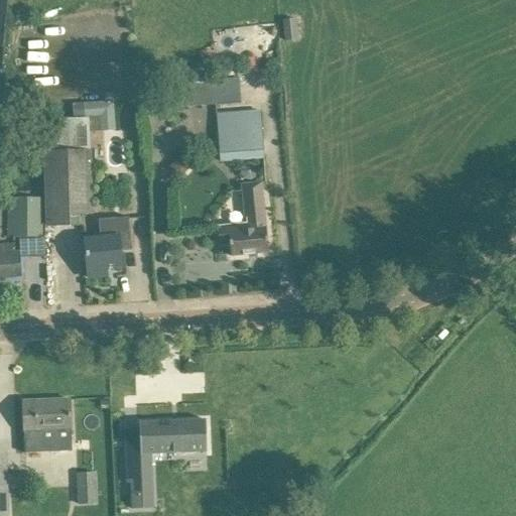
[(167,110),(218,105),(240,103),(239,81),(216,84),(165,89),(167,110)]
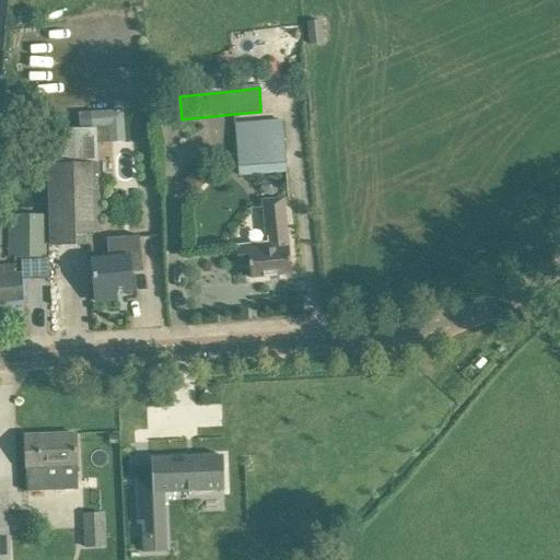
[(124,111),(97,113),(101,142),(126,140),(124,111)]
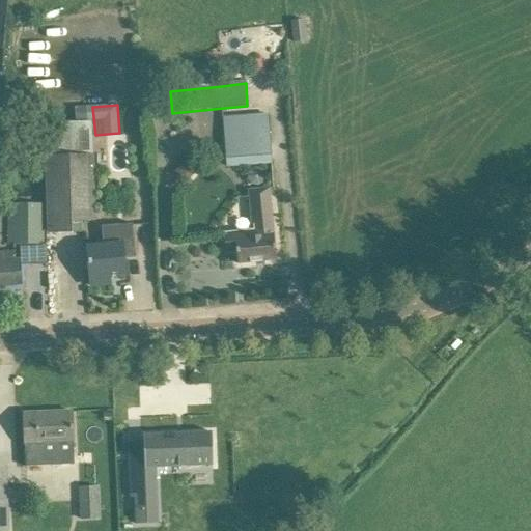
[(228,166),(273,163),(268,116),(224,120),(228,166)]
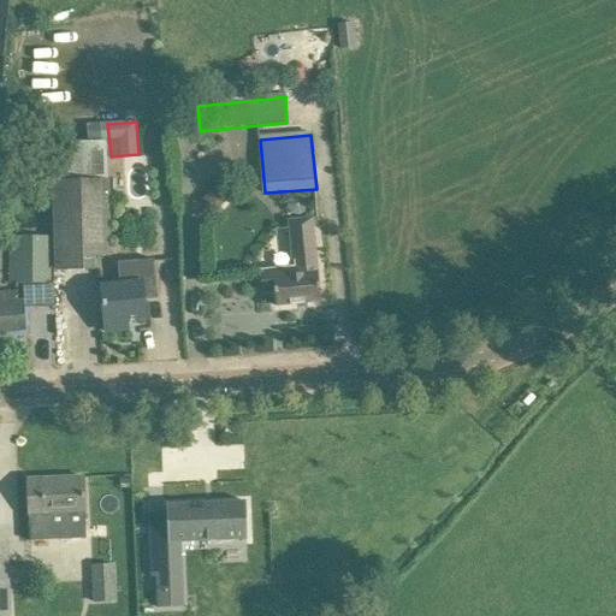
[(107,181),(106,181),(105,142),(53,143),(57,270),(93,268),(93,255),(110,255),(108,231),(107,181)]
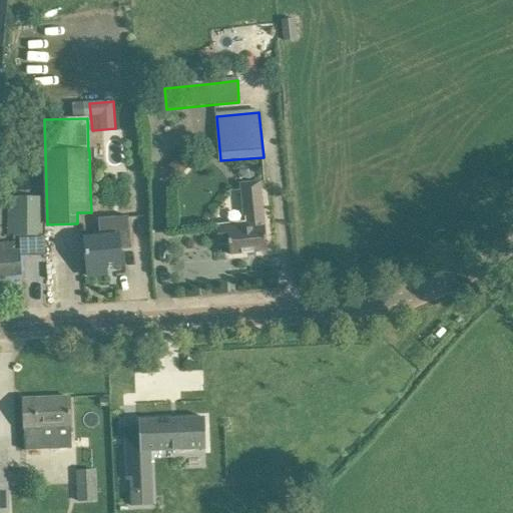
[(268,251),(266,231),(261,188),(267,188),(266,180),(240,183),(243,217),(248,216),(249,222),(215,226),(217,244),(228,243),(229,254),(268,251)]
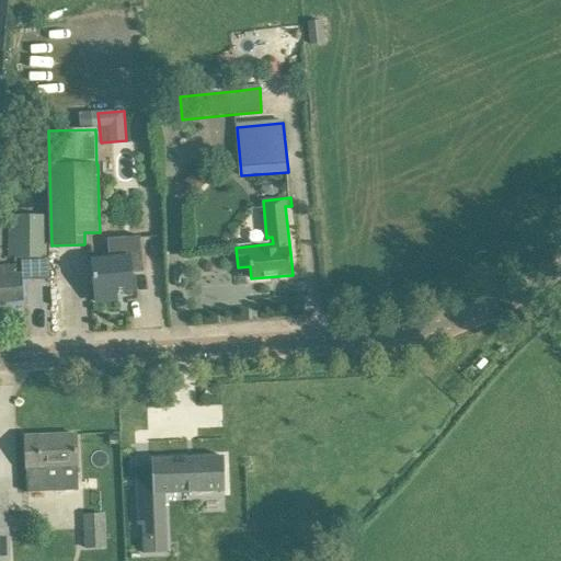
[(46,256),(47,215),(10,214),(9,256),(46,256)]
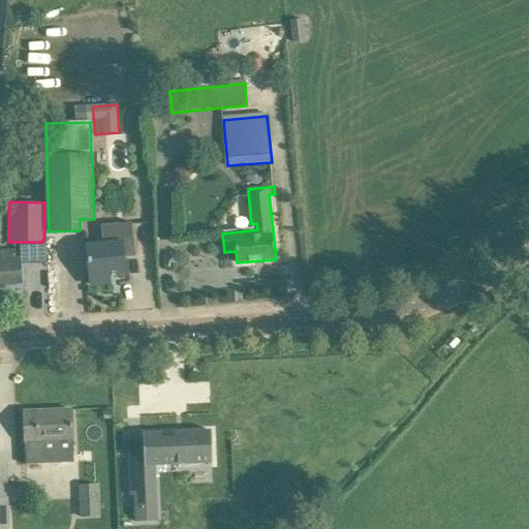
[(106,244),(87,246),(90,278),(91,286),(111,284),(111,276),(125,274),(123,253),(122,243),(120,243),(119,227),(104,228),(106,244)]
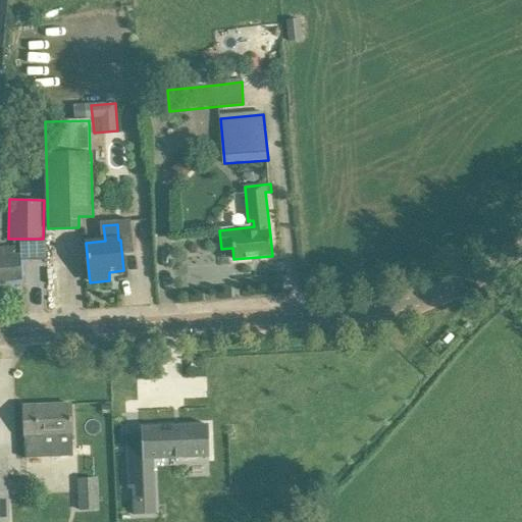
[(17,255),(16,247),(4,248),(4,247),(0,247),(0,281),(21,280),(19,254),(17,255)]
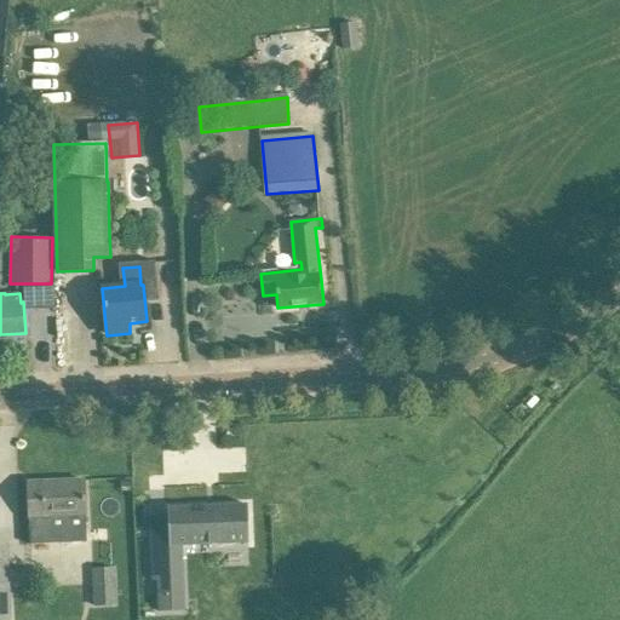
[(86,544),(85,505),(84,481),(28,483),(30,546),(86,544)]
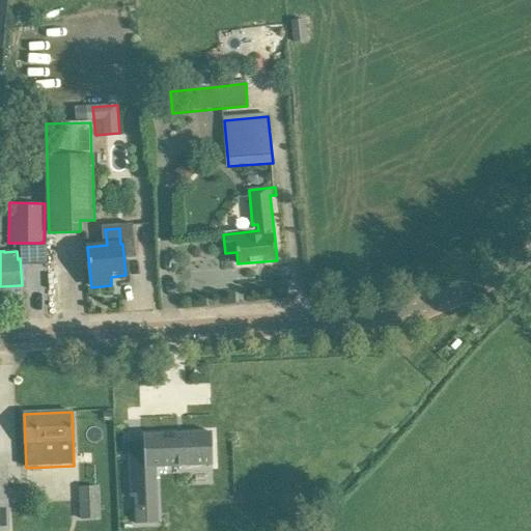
[(136,498),(136,509),(141,509),(141,511),(145,511),(145,509),(148,508),(147,480),(156,480),(156,468),(214,466),(212,432),(143,436),(143,441),(129,441),(131,498),(136,498)]
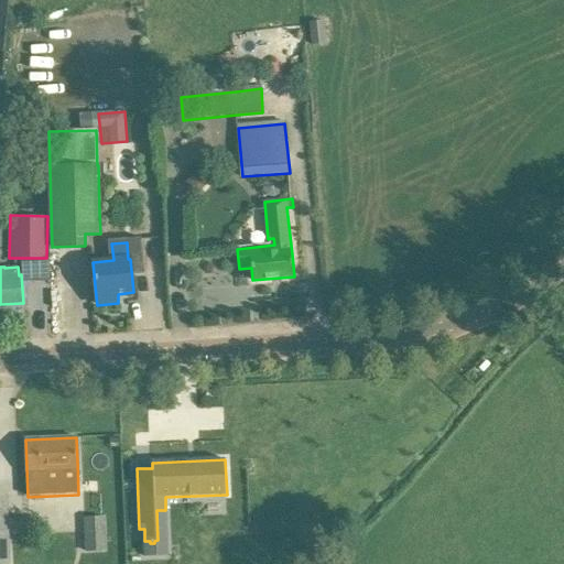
[(0,563),(10,563),(8,495),(0,495),(0,563)]
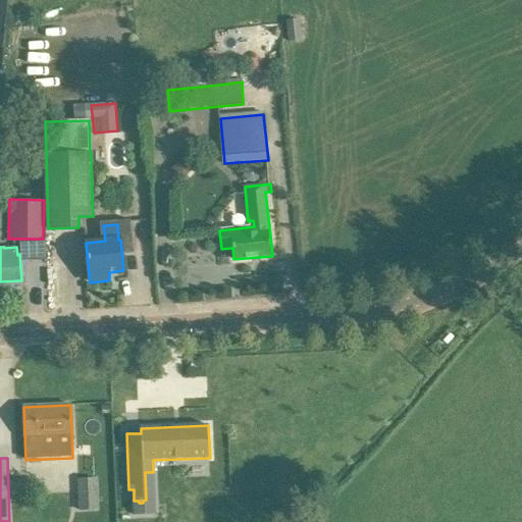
[(81,512),(100,511),(99,478),(80,479),(81,512)]
